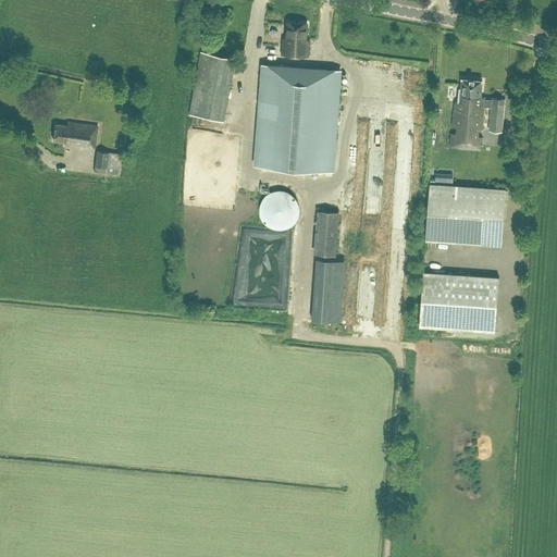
[(286,38),(283,38),(282,54),(308,56),(308,50),(306,50),(307,22),(287,21),(286,38)]
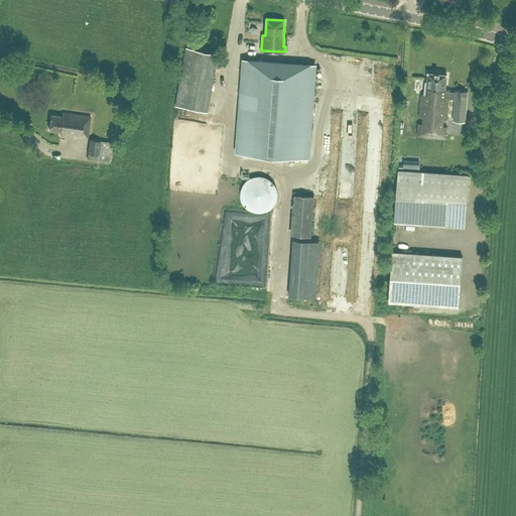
[(218,54),(186,46),(180,73),(175,105),(208,111),(218,54)]
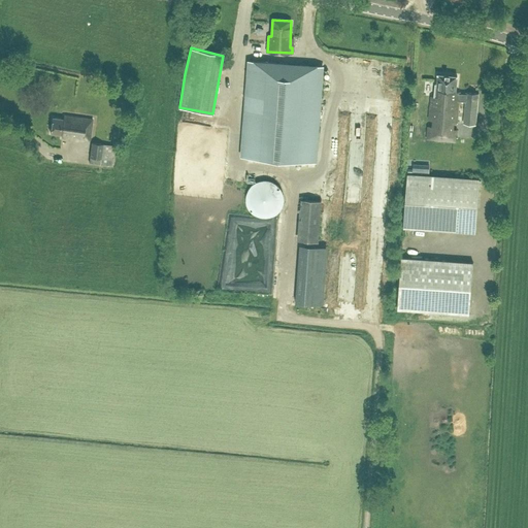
[(250,60),(242,156),(315,161),(322,65),(250,60)]
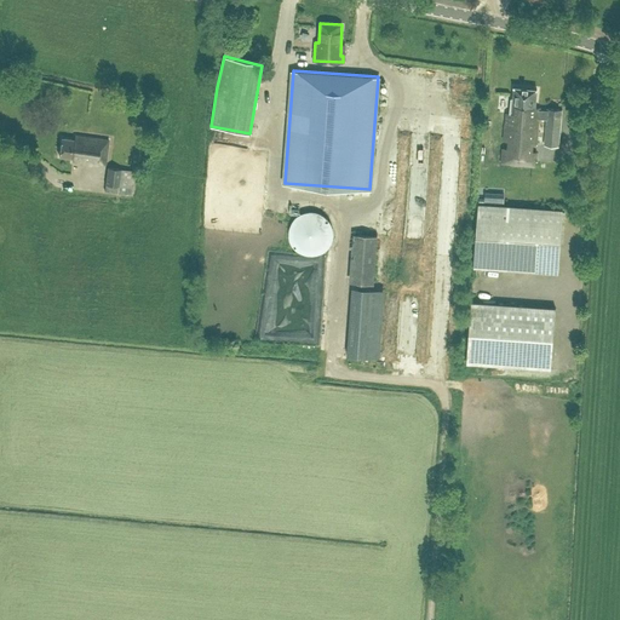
[(535,105),(537,89),(514,86),(512,97),(510,97),(509,113),(506,113),(504,139),(507,141),(506,148),(503,148),(501,164),(534,166),(535,156),(537,150),(533,150),(534,144),(538,144),(540,118),(546,119),(544,144),(558,145),(562,108),(547,107),(547,108),(540,108),(541,105),(535,105)]
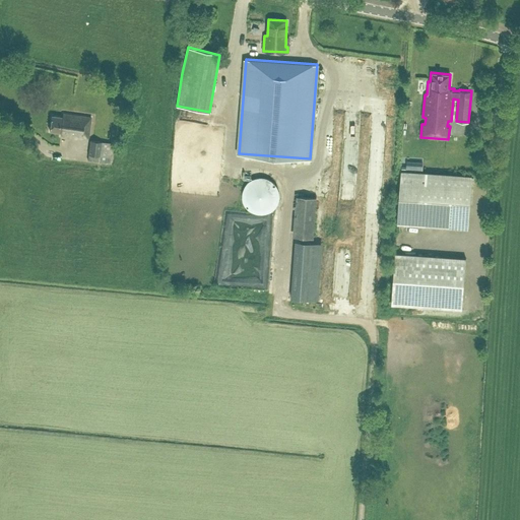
[(90,118),(62,114),(61,117),(52,116),(50,131),(67,133),(67,137),(80,139),(80,136),(87,137),(90,118)]
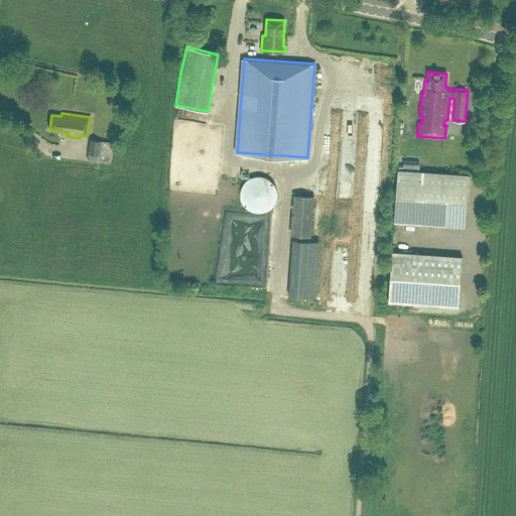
[(108,161),(109,156),(110,142),(89,139),(88,153),(88,159),(97,160),(108,161)]
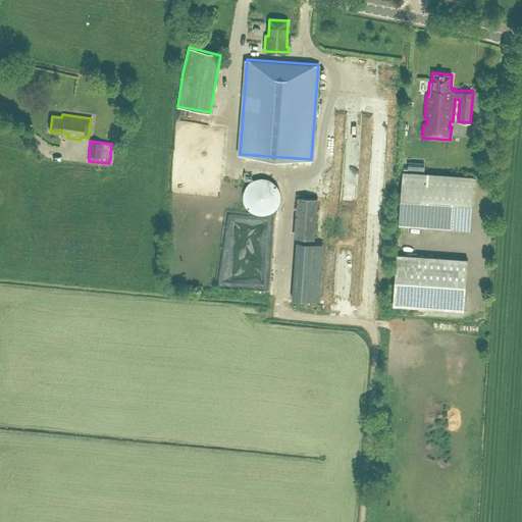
[(469,229),(473,176),(424,172),(418,172),(403,170),(399,224),(469,229)]
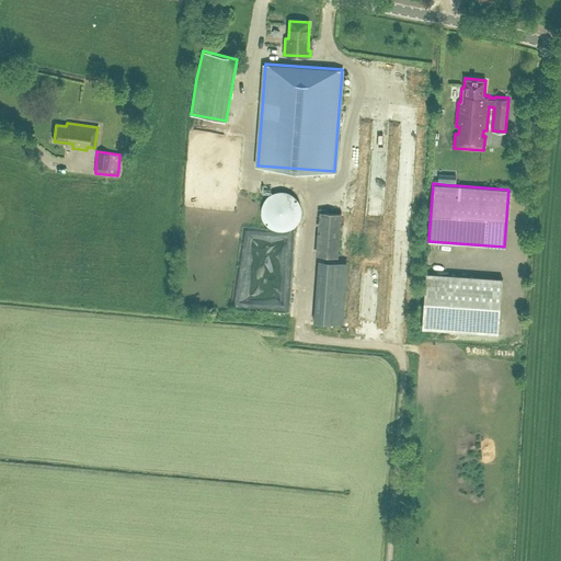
[(281,191),(277,191),(268,195),(263,201),(261,207),(261,214),(263,220),(268,226),(277,230),(285,230),(292,228),(296,224),(300,217),(301,210),(298,201),(294,195),(288,192),(281,191)]
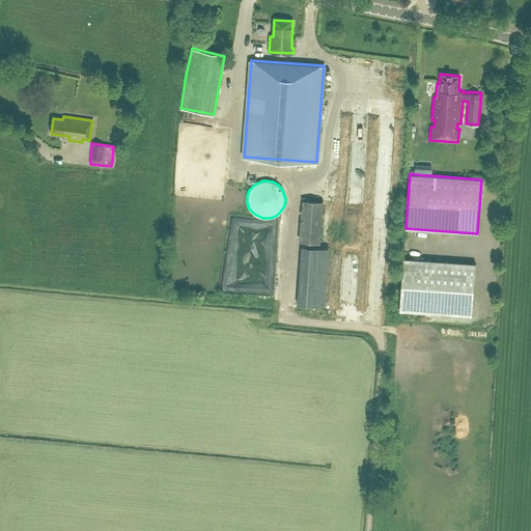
[(471,312),(475,261),(402,255),(398,307),(471,312)]
